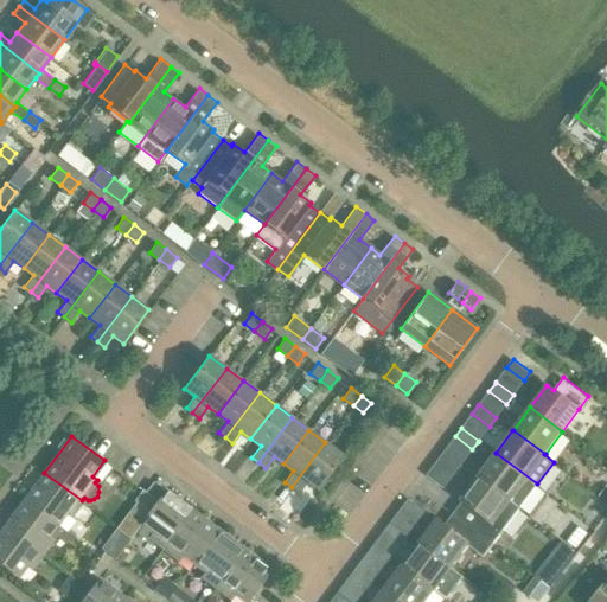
[(318,488),(343,455),(325,442),(292,487),(299,492),(307,481),(318,488)]
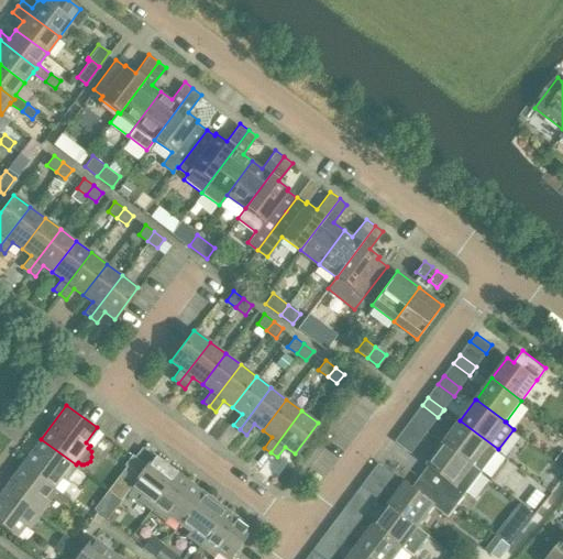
[(412,418),(406,426),(422,438),(428,430),(412,418)]
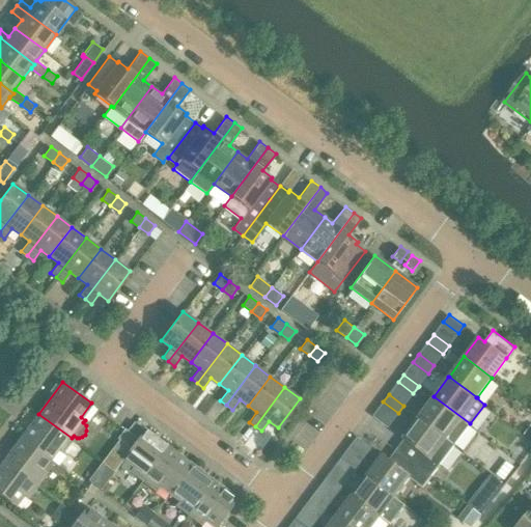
[(434,396),(419,416),(455,443),(470,424),(470,423),(434,396)]
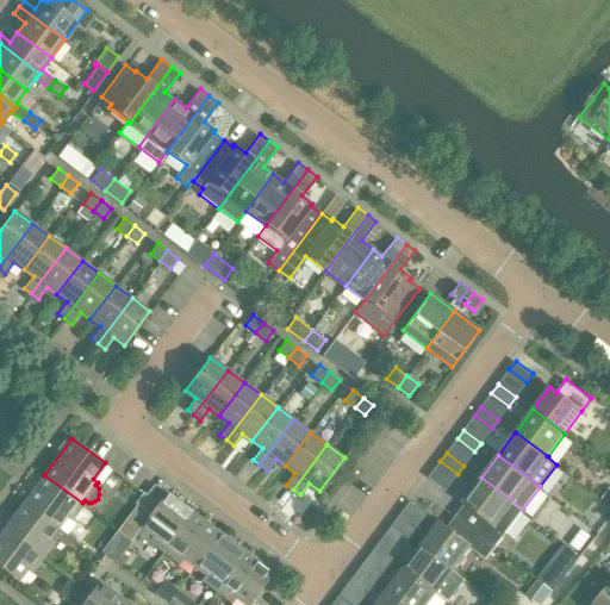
[(70,518),(82,503),(44,475),(24,501),(57,526),(67,515),(70,518)]
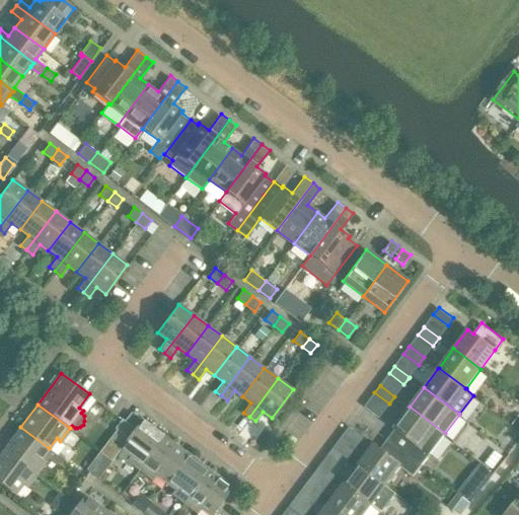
[(395,428),(388,438),(422,463),(445,433),(410,407),(394,428),(395,428)]
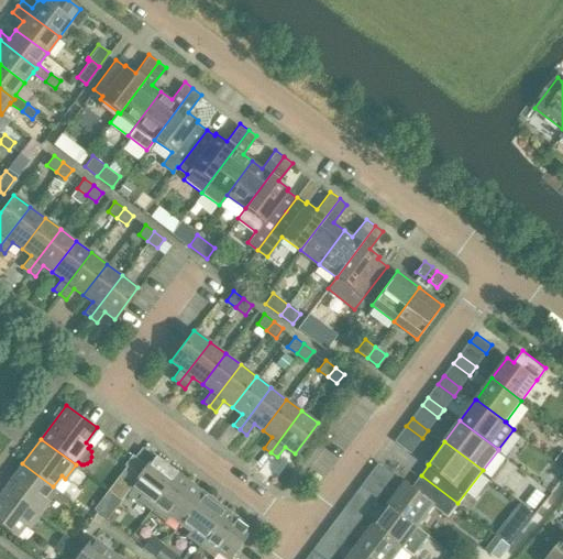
[(133,455),(125,466),(138,475),(146,464),(134,456),(133,455)]
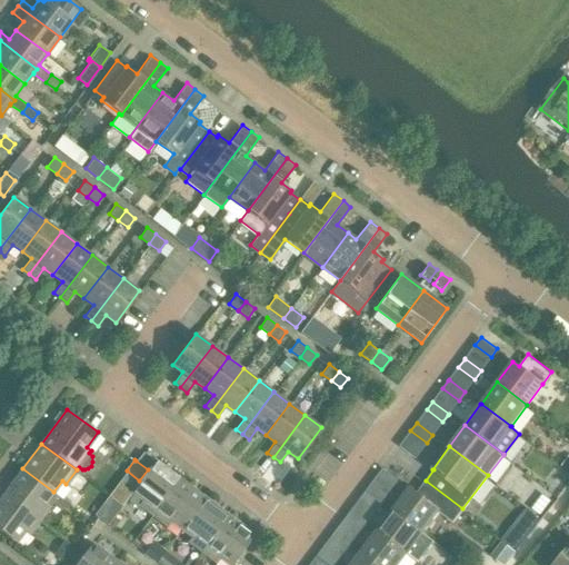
[(153,514),(180,478),(155,459),(148,469),(139,481),(131,491),(143,499),(140,504),(153,514)]
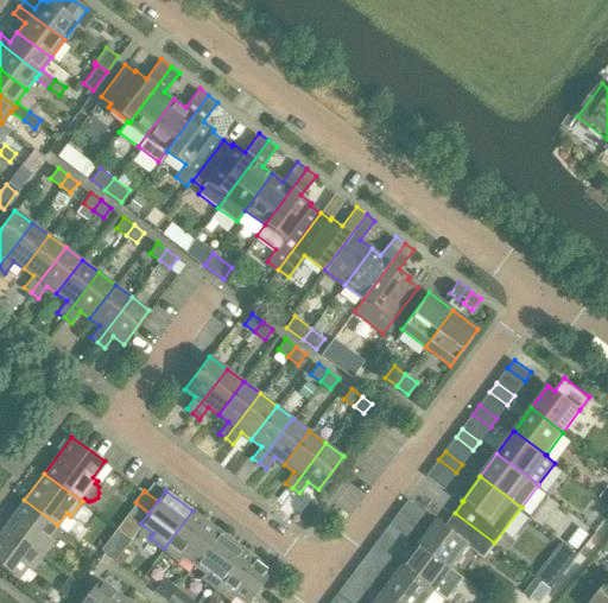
[(410,499),(403,507),(420,520),(428,511),(410,497),(410,499)]
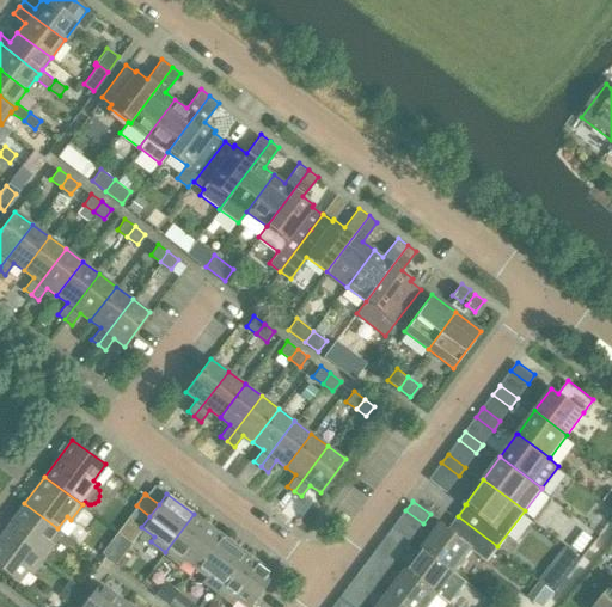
[(49,540),(57,528),(24,503),(5,529),(42,558),(54,544),(49,540)]
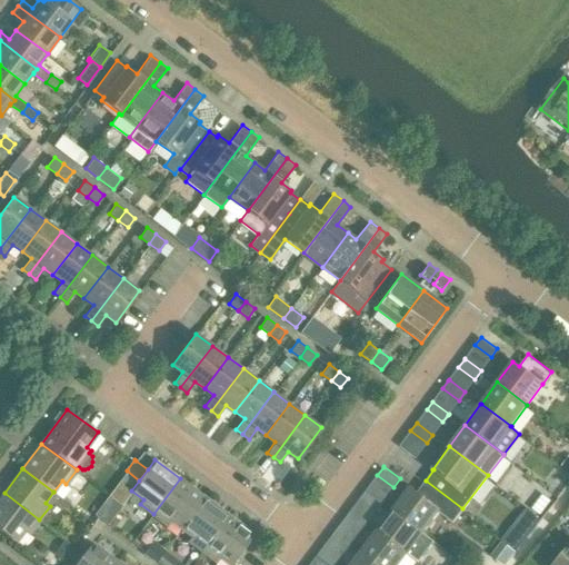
[(181,528),(205,497),(180,478),(153,514),(167,524),(170,519),(181,528)]
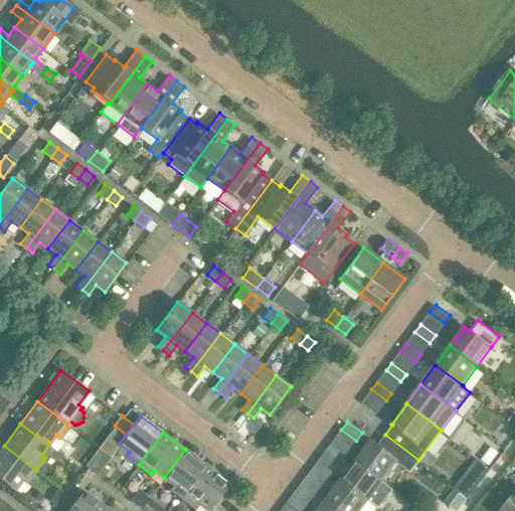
[(371,440),(356,460),(383,480),(397,462),(410,472),(418,460),(385,435),(377,445),(371,440)]
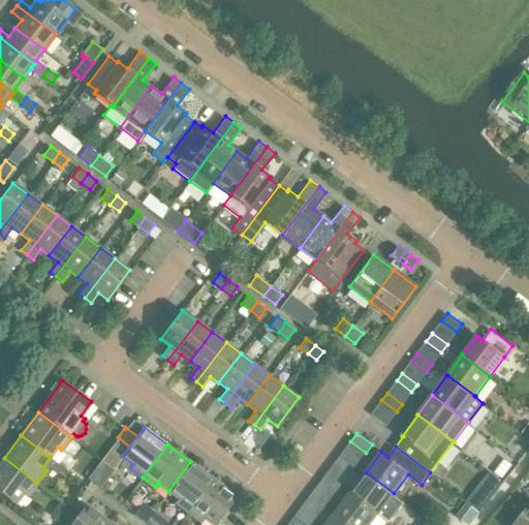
[(341,454),(336,462),(350,473),(356,465),(341,454)]
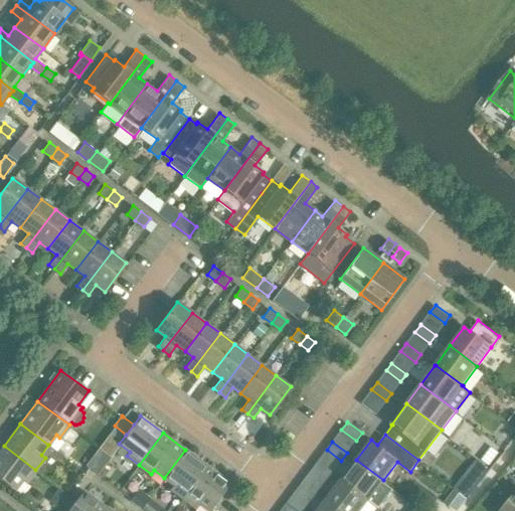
[(26,482),(35,470),(4,446),(0,450),(0,478),(15,490),(22,479),(26,482)]
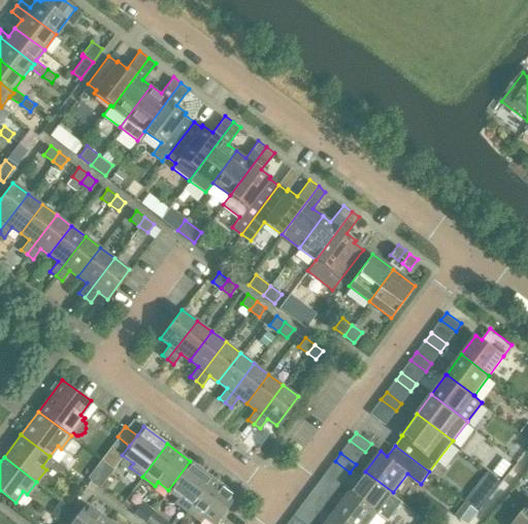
[(112,468),(101,459),(97,465),(108,473),(112,468)]
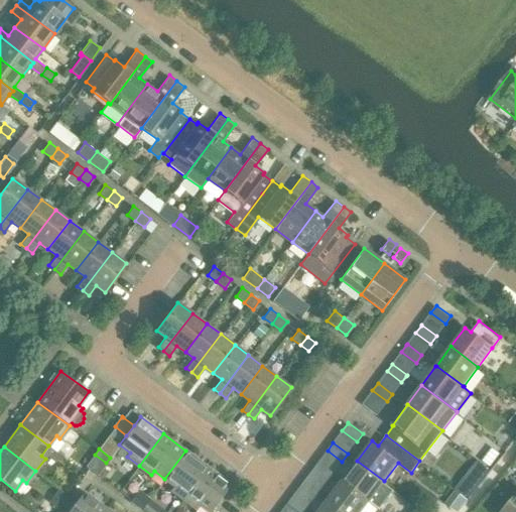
[(183,499),(208,467),(185,451),(164,479),(174,486),(171,490),(183,499)]
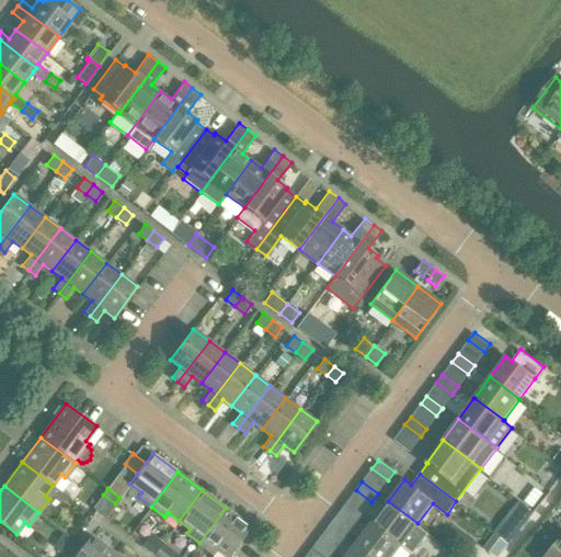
[(518,498),(494,530),(508,542),(534,510),(518,498)]
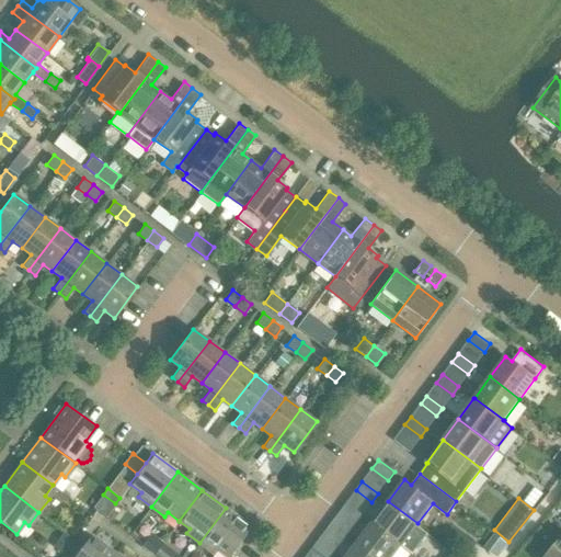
[(375,520),(373,522),(402,544),(401,545),(412,553),(428,532),(418,524),(418,523),(388,501),(375,520)]
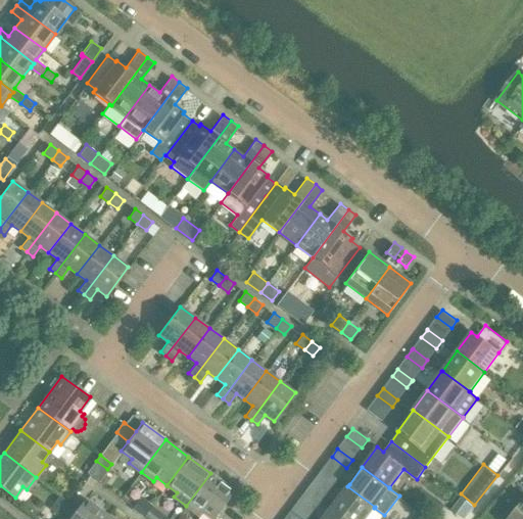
[(323,469),(317,476),(332,487),(337,479),(323,468),(323,469)]
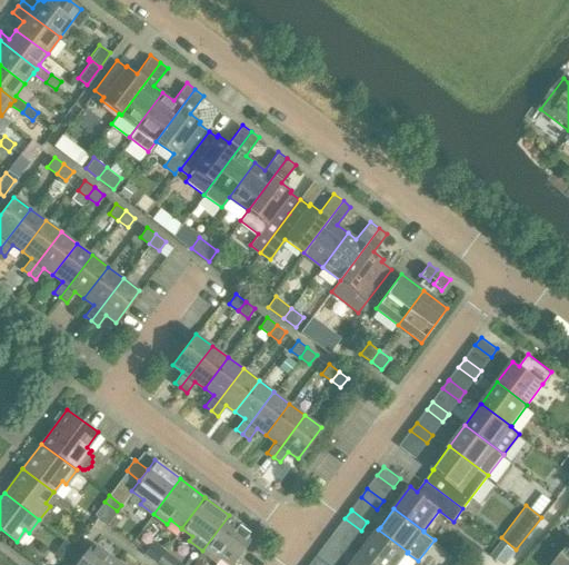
[(229,515),(202,551),(217,561),(219,556),(230,564),(255,534),(229,515)]
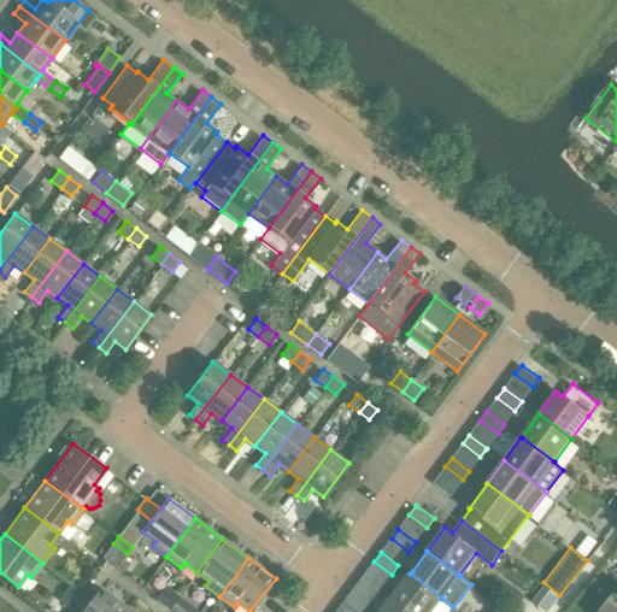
[(410,574),(393,596),(413,611),(430,611),(441,599),(442,598),(410,574)]
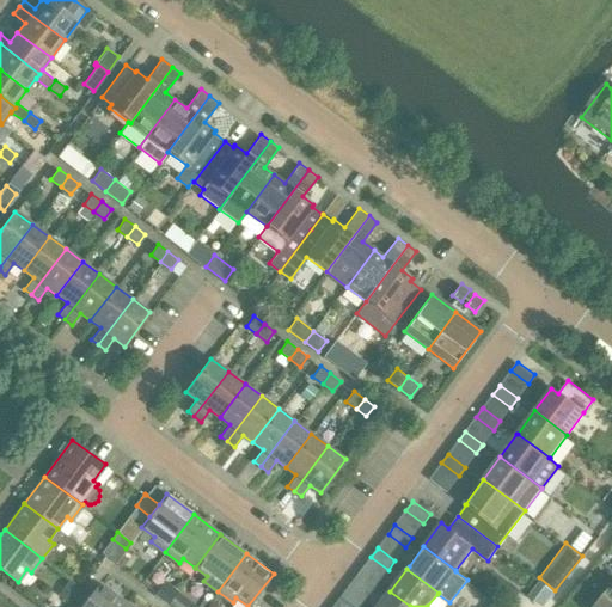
[(360,571),(354,580),(371,593),(373,589),(378,584),(360,570),(360,571)]
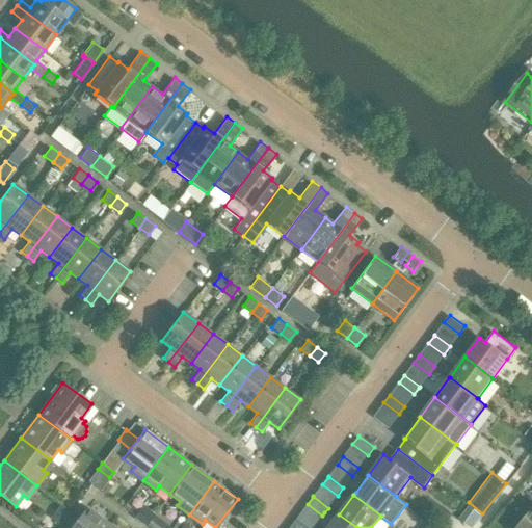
[(107,527),(110,525),(86,507),(70,527),(107,527)]
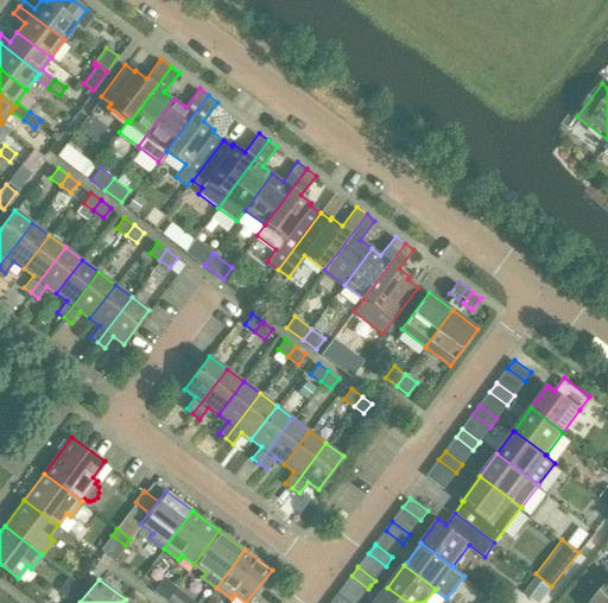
[(607,602),(607,585),(593,602),(607,602)]
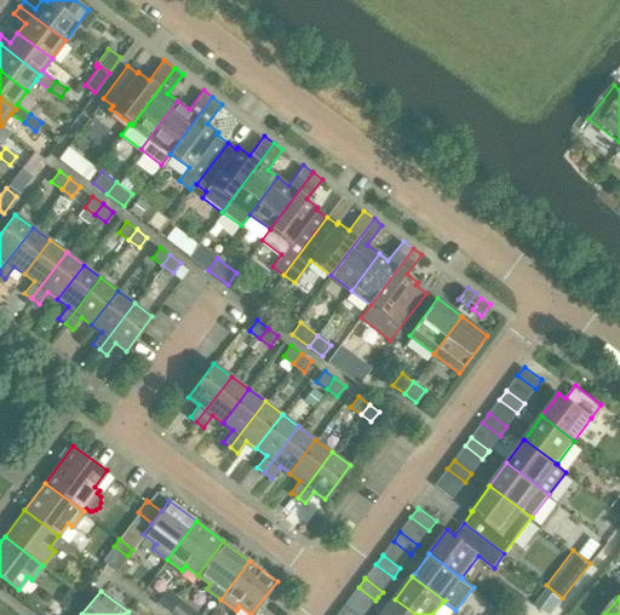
[(415,614),(395,599),(382,614),(415,614)]
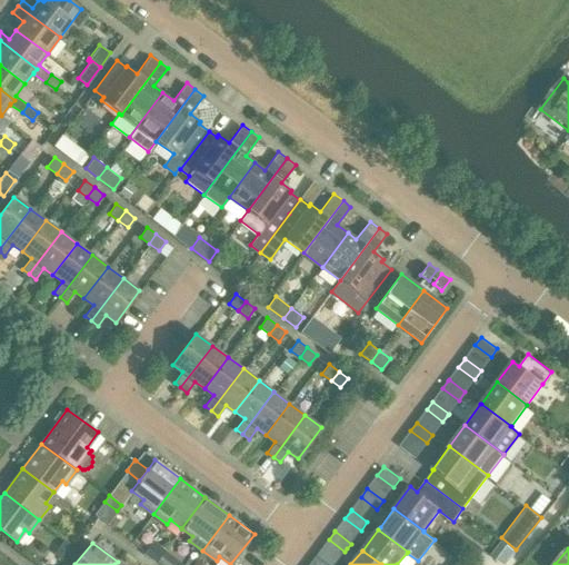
[(319,553),(312,561),(318,564),(335,564),(319,553)]
